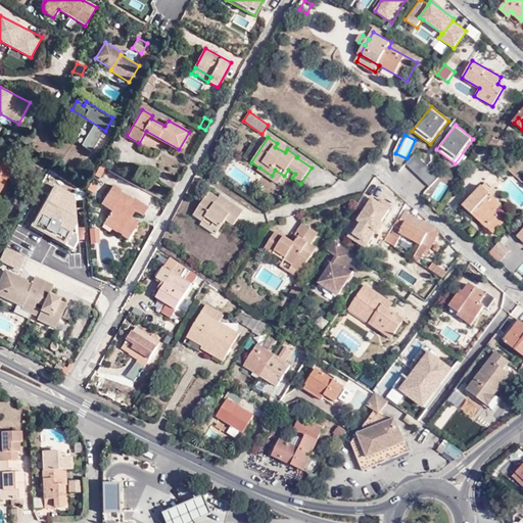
[(285,152),(287,149),(277,143),(275,147),(285,152)]
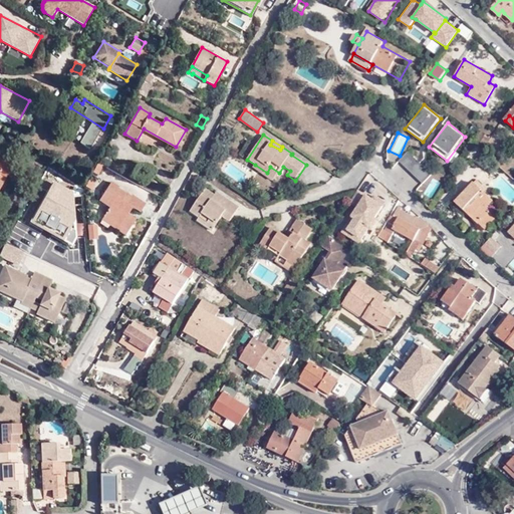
[(399,160),(422,184),(431,175),(408,151),(399,160)]
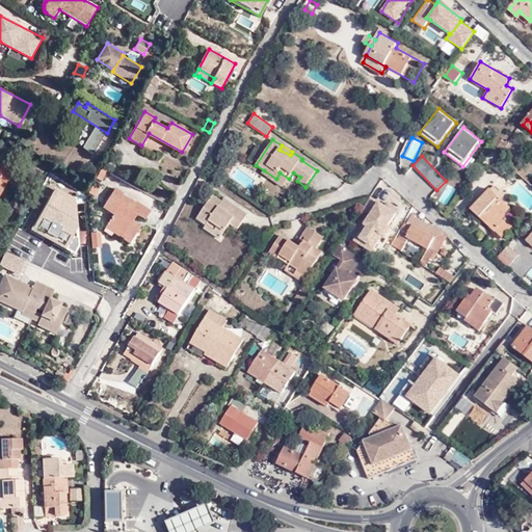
[(0,178),(5,182),(12,169),(6,165),(5,167),(0,163),(0,178)]
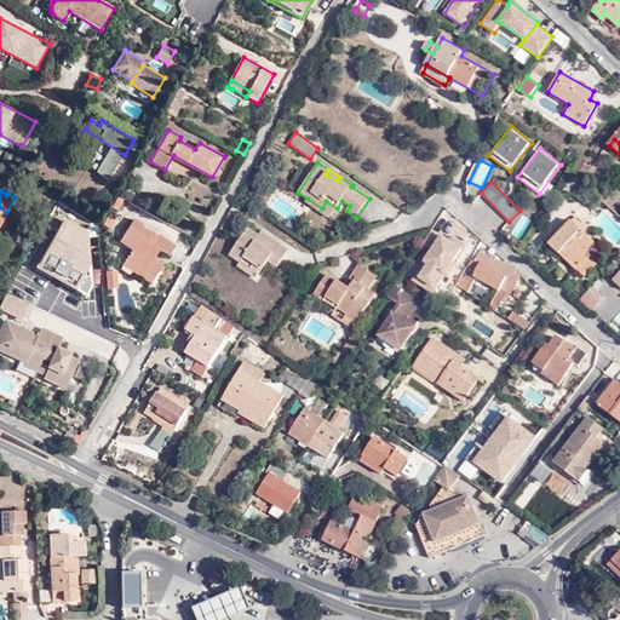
[(322,208),(308,199),(304,204),(329,220),(337,208),(326,201),(322,208)]
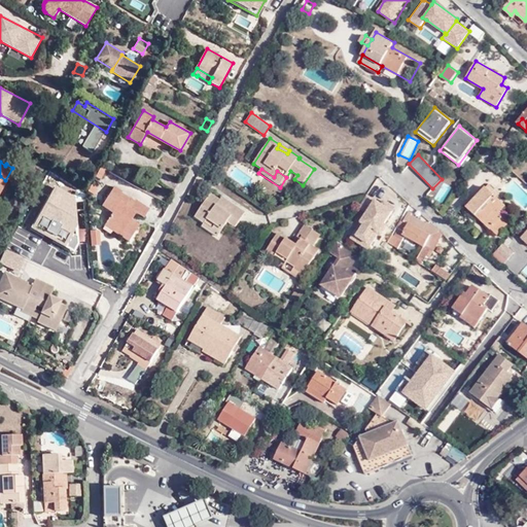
[(72,195),(76,188),(55,173),(50,179),(72,195)]
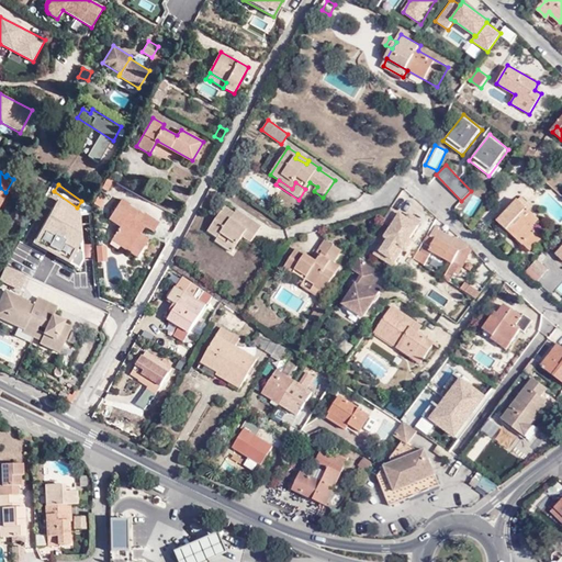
[(120,226),(113,236),(141,254),(149,240),(141,235),(146,226),(154,232),(160,222),(144,213),(143,215),(130,206),(131,204),(122,199),(109,220),(120,226)]
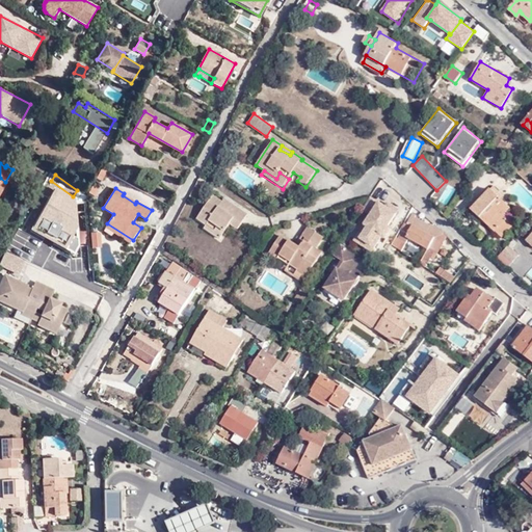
[(489,188),(471,210),(495,232),(496,230),(502,236),(514,222),(504,214),(510,207),(489,188)]
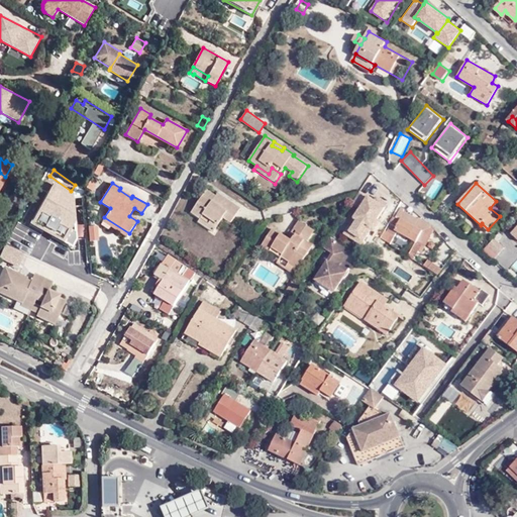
[(232,223),(241,208),(226,199),(224,202),(216,197),(206,190),(191,213),(200,219),(200,218),(217,229),(224,218),(232,223)]
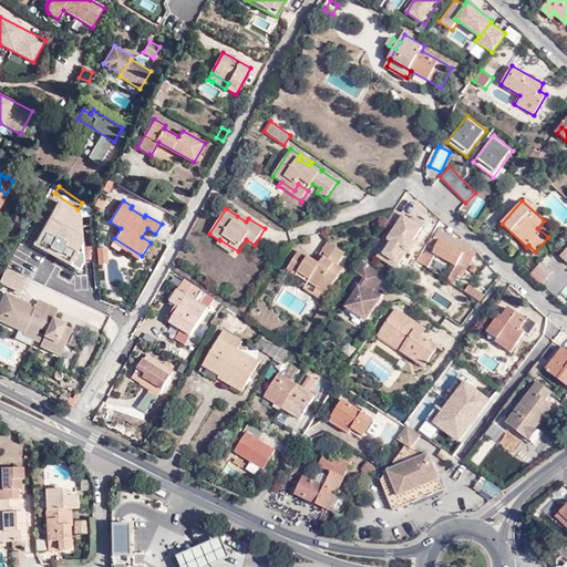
[(246,222),(248,218),(239,212),(237,216),(246,222)]
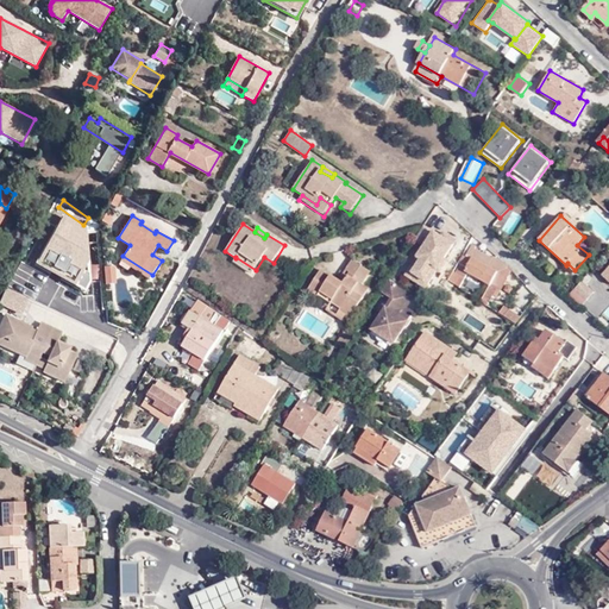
[(440,234),(433,228),(403,275),(425,289),(437,270),(440,272),(458,245),(454,243),(457,239),(443,230),(440,234)]
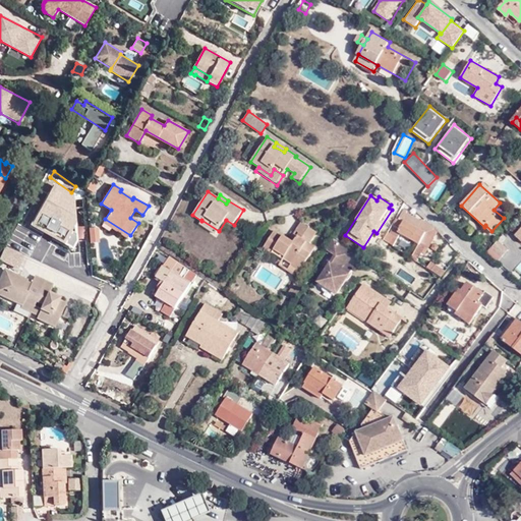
[(35,220),(39,223),(49,229),(49,228),(52,224),(64,231),(76,212),(63,205),(61,208),(47,199),(35,220)]
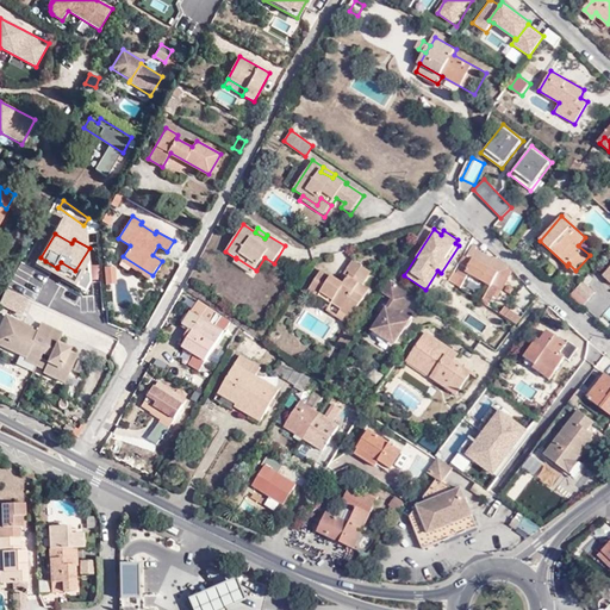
[(502,287),(512,268),(497,254),(495,259),(473,247),(470,254),(456,274),(465,279),(468,274),(491,287),(492,285),(496,286),(497,286),(499,286),(500,287),(502,287)]
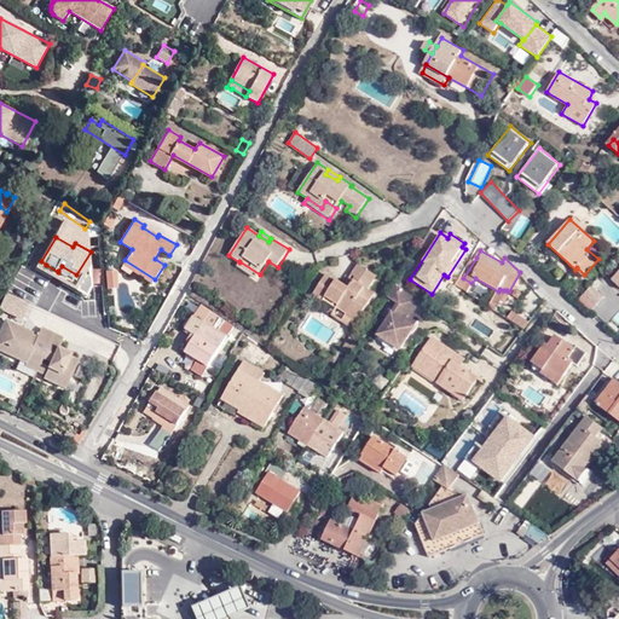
[(120,267),(150,285),(155,279),(125,260),(120,267)]
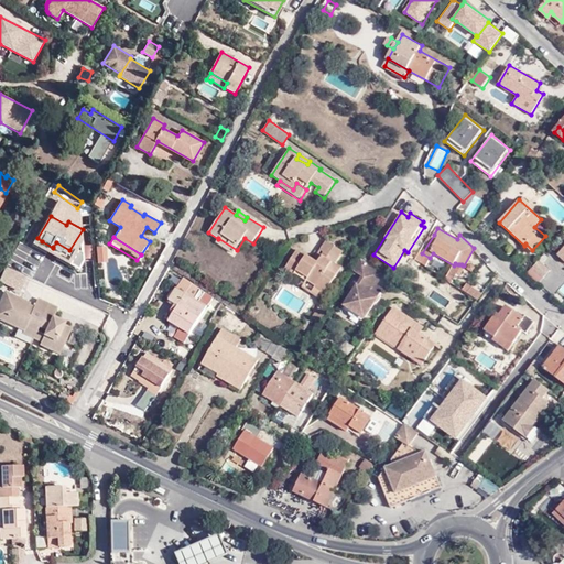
[(215,243),(234,256),(237,250),(218,238),(218,239),(215,243)]
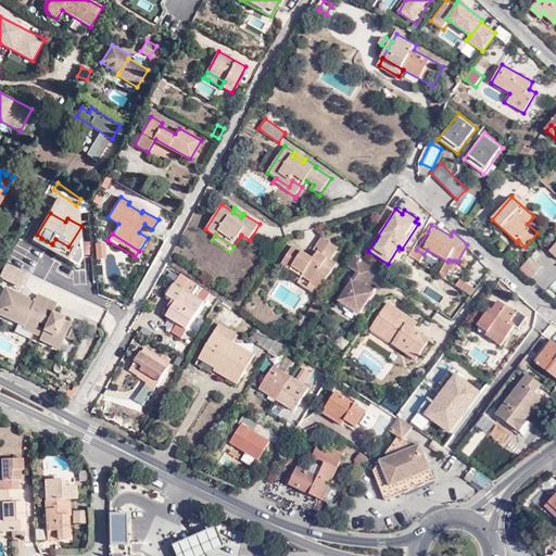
[(304,275),(303,277),(320,289),(332,270),(327,267),(331,260),(339,248),(323,237),(315,249),(319,252),(315,260),(310,256),(294,247),(282,266),(290,272),(292,267),(304,275)]
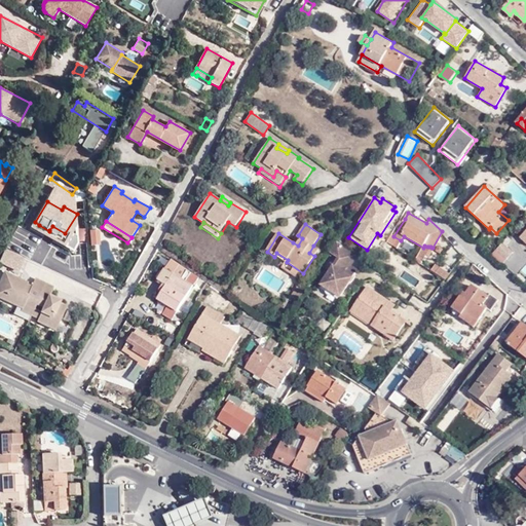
[(49,230),(63,238),(65,233),(52,226),(49,230)]
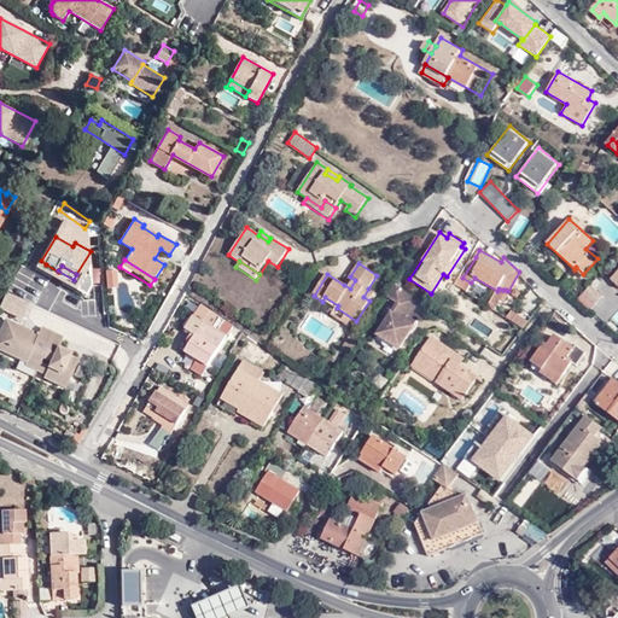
[(104,270),(108,287),(118,285),(116,268),(104,270)]
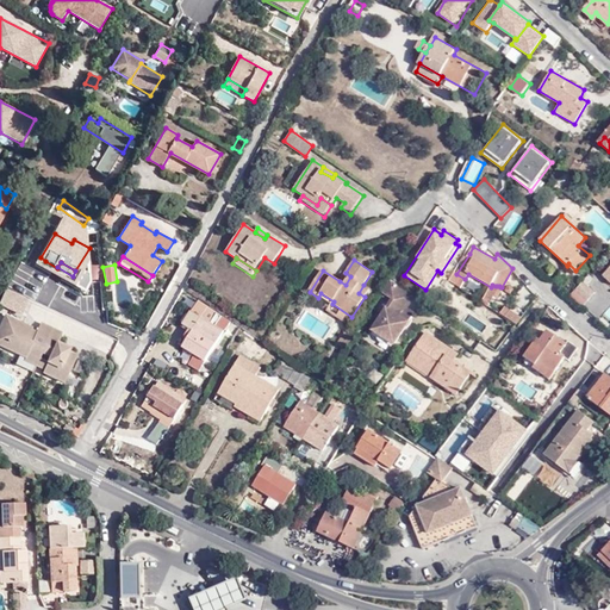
[(350,277),(346,273),(340,281),(346,285),(350,277)]
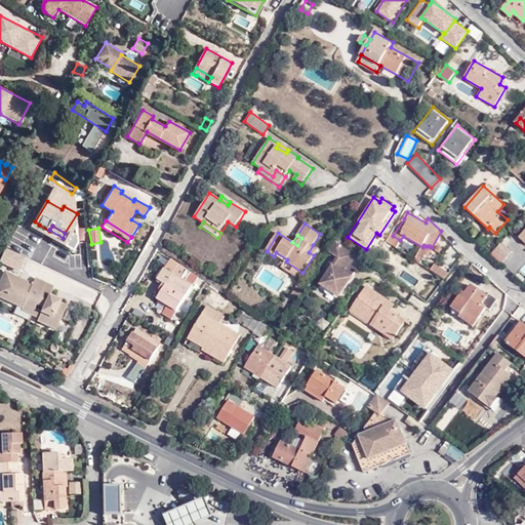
[(501,263),(512,251),(502,242),(491,253),(501,263)]
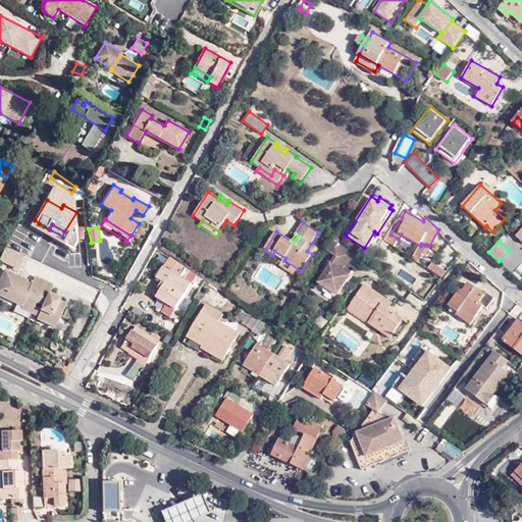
[(307,251),(312,254),(317,247),(311,244),(307,251)]
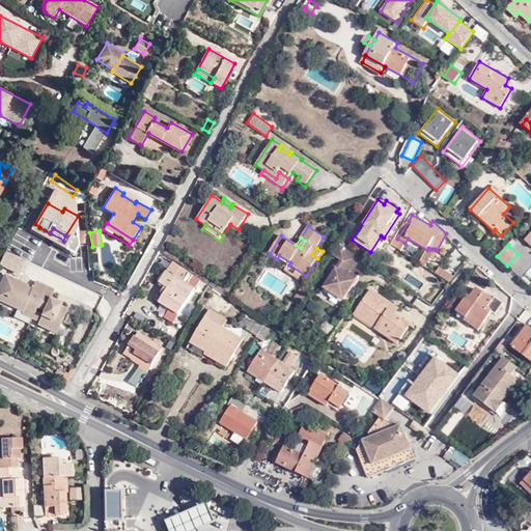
[(359,261),(338,248),(332,257),(338,261),(319,289),(338,302),(358,272),(354,270),(359,261)]
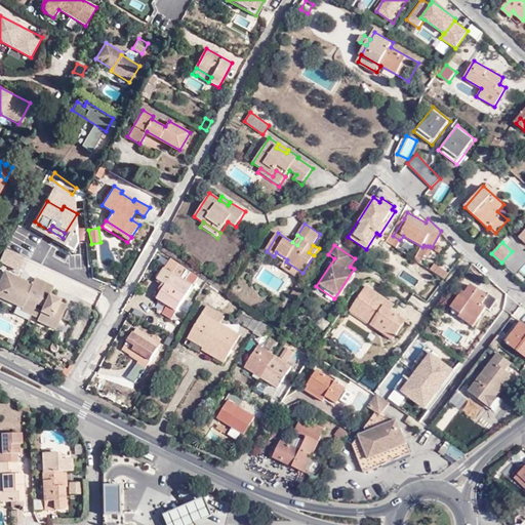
[(428,246),(427,246),(423,245),(422,247),(417,257),(423,261),(431,247),(430,246),(428,246)]
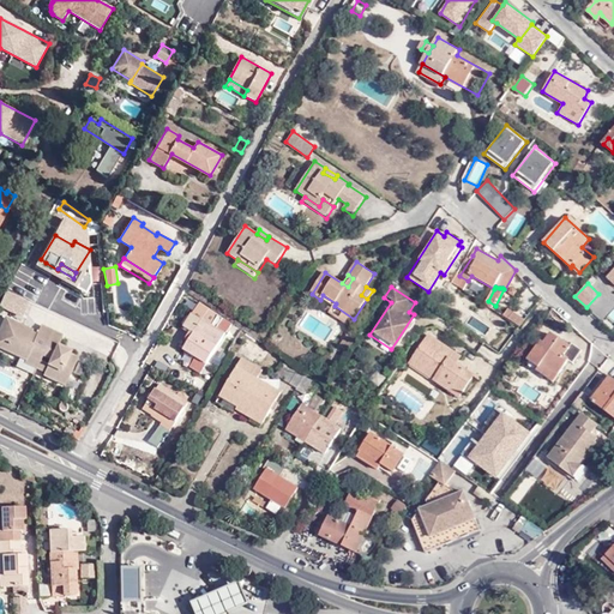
[(29,300),(6,290),(0,302),(0,307),(22,317),(29,300)]
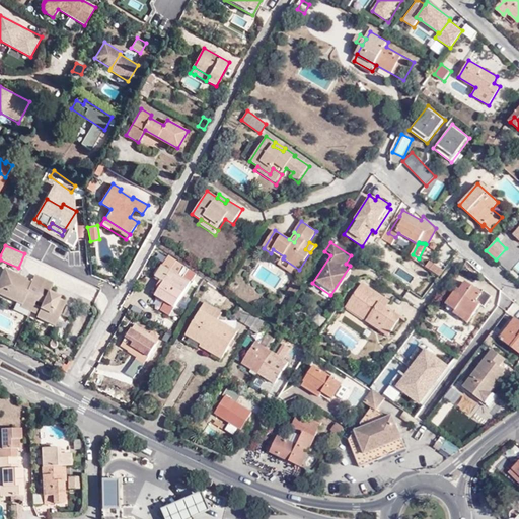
[(180,284),(189,271),(168,256),(162,267),(170,272),(156,296),(175,309),(188,288),(180,284)]
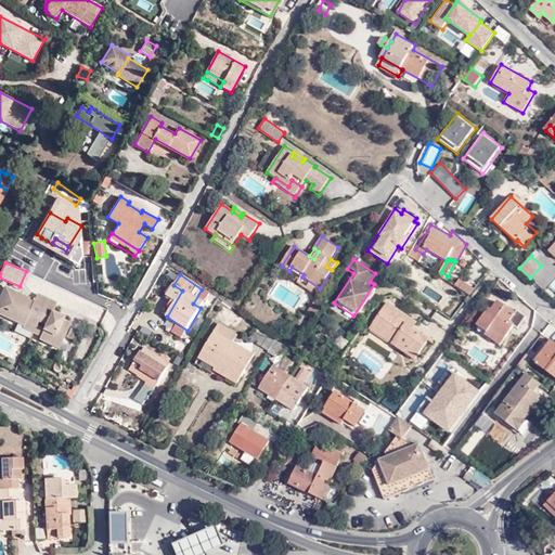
[(68,275),(65,280),(74,288),(78,283),(68,275)]
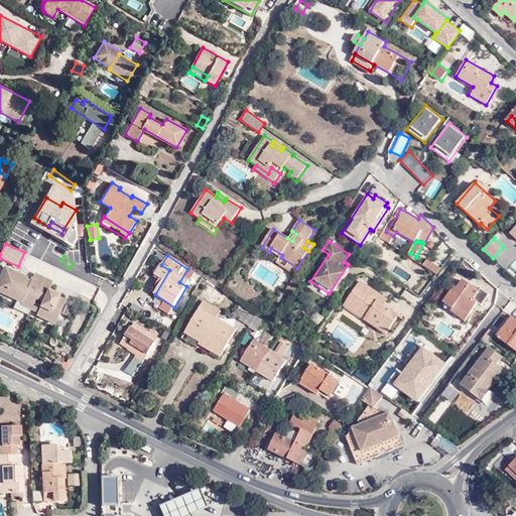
[(294,273),(297,268),(281,257),(277,262),(290,271),(294,273)]
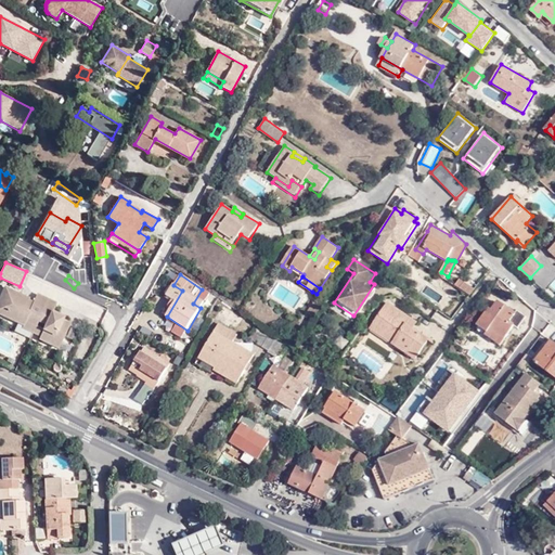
[(470,295),(475,287),(460,278),(454,285),(470,295)]
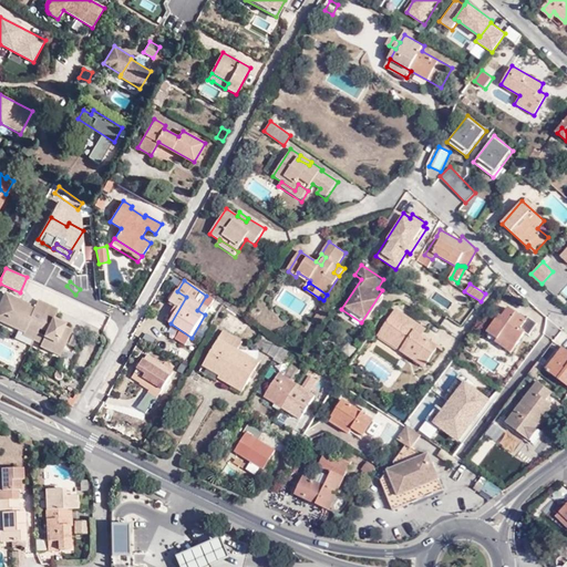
[(0,306),(0,326),(22,337),(23,332),(35,338),(38,333),(44,337),(38,351),(58,361),(70,336),(62,332),(63,330),(52,325),(57,316),(37,306),(32,313),(28,311),(29,310),(4,298),(0,306)]
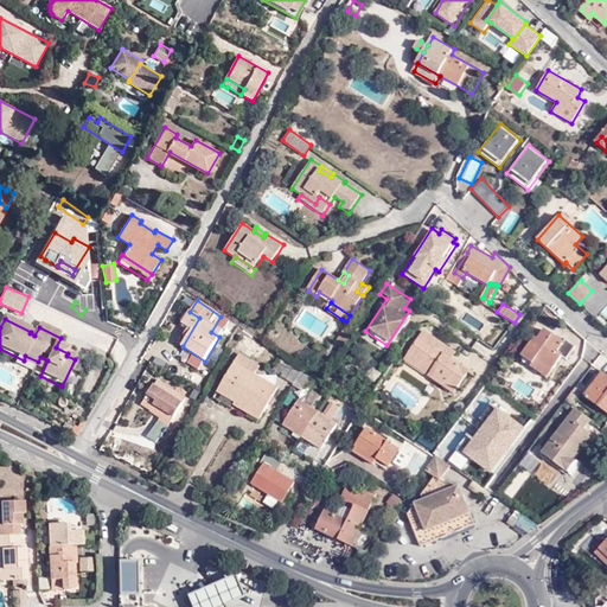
[(337,342),(345,347),(355,334),(345,327),(337,342)]
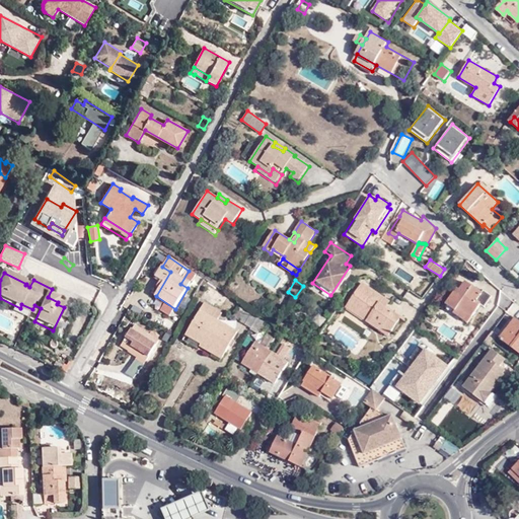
[(384,297),(363,283),(349,303),(369,317),(367,320),(389,336),(401,317),(380,302),(384,297)]
